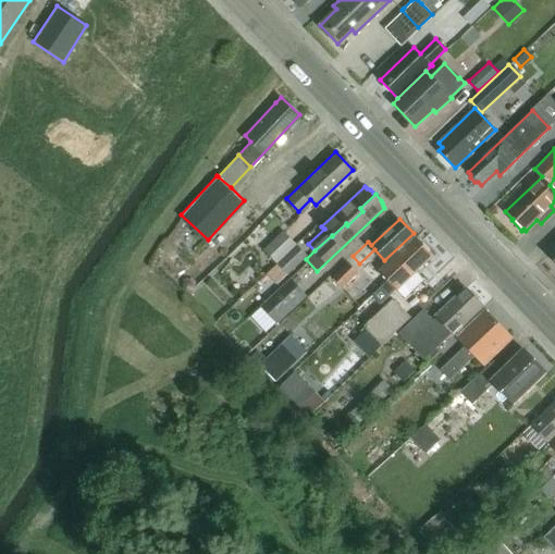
[(282,231),(262,249),(275,263),(276,262),(295,245),(283,232),(282,231)]
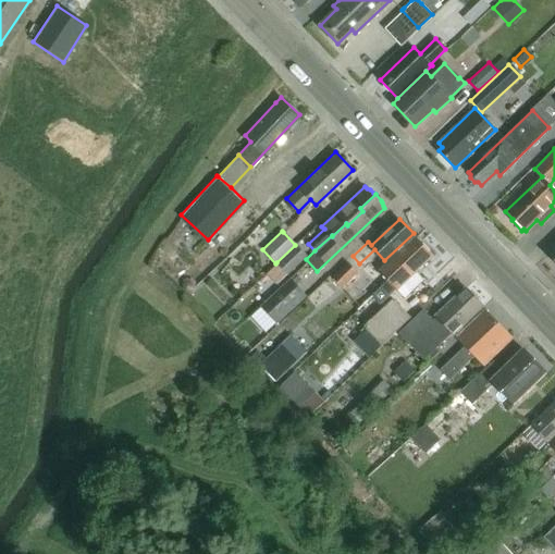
[(386,279),(357,308),(369,320),(362,325),(381,345),(410,317),(389,293),(395,287),(432,254),(415,235),(379,270),(386,279)]
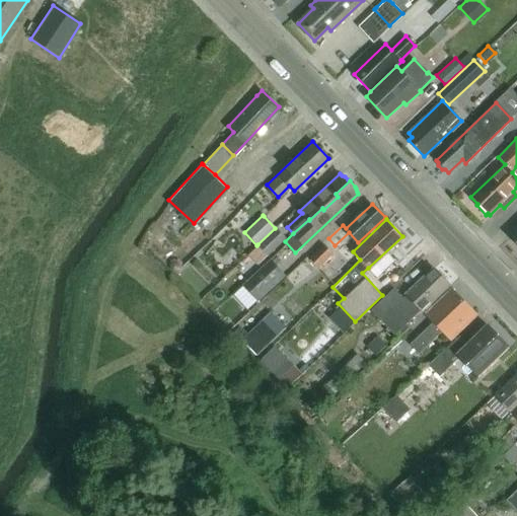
[(516,224),(507,234),(516,243),(516,224)]
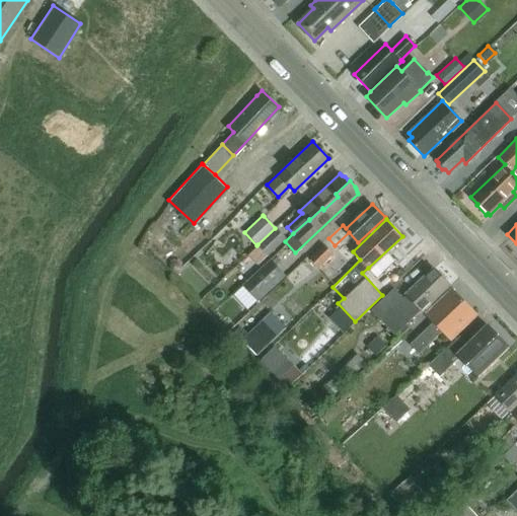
[(257,244),(256,245),(266,255),(284,238),(275,228),(257,244)]
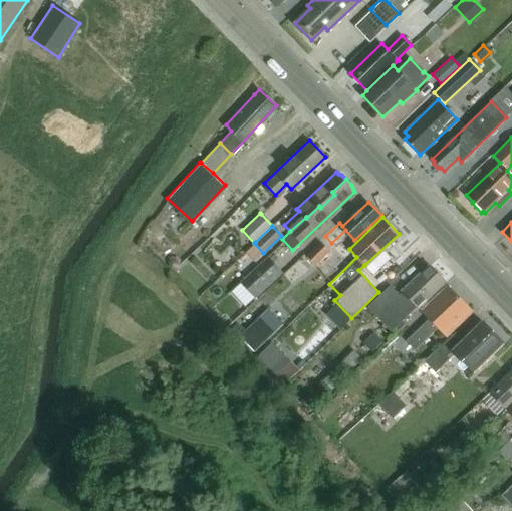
[(329,250),(321,241),(307,255),(316,264),(329,250)]
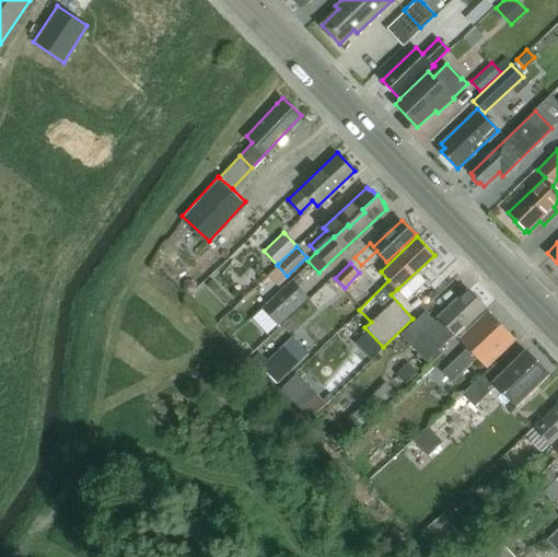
[(277,265),(267,274),(277,285),(287,276),(277,265)]
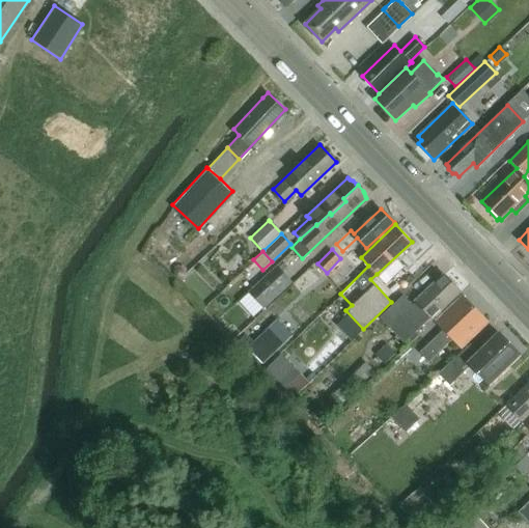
[(278,264),(248,293),(262,308),(293,279),(278,264)]
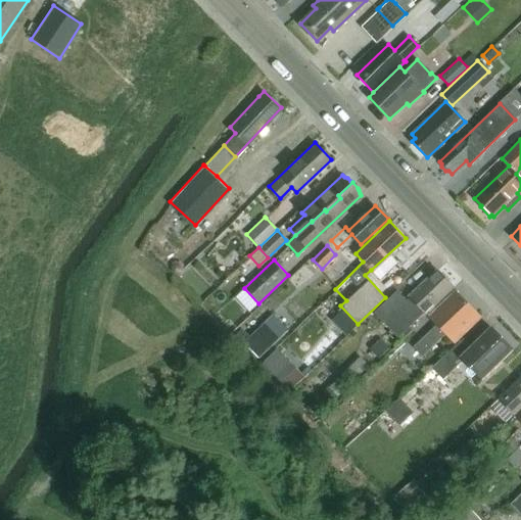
[(436,270),(405,298),(396,290),(373,313),(382,323),(393,313),(408,327),(424,312),(424,313),(452,287),(436,270)]
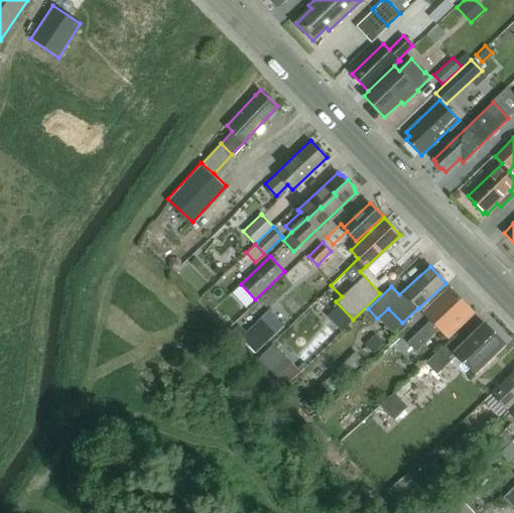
[(422,311),(423,312),(430,319),(408,341),(415,349),(437,328),(446,337),(474,311),(448,285),(422,311)]
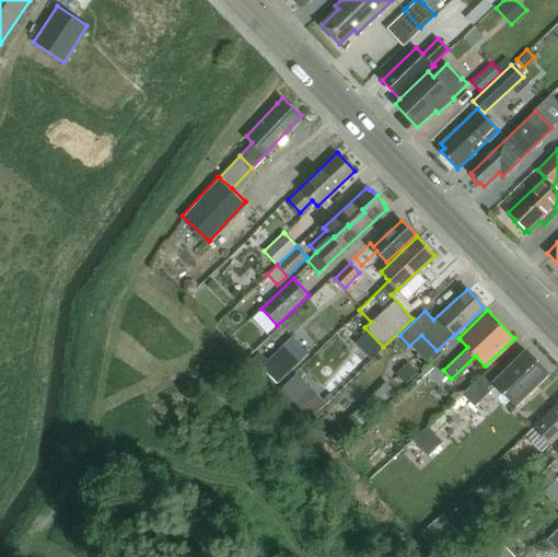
[(282,382),(307,358),(289,338),(264,363),(282,382)]
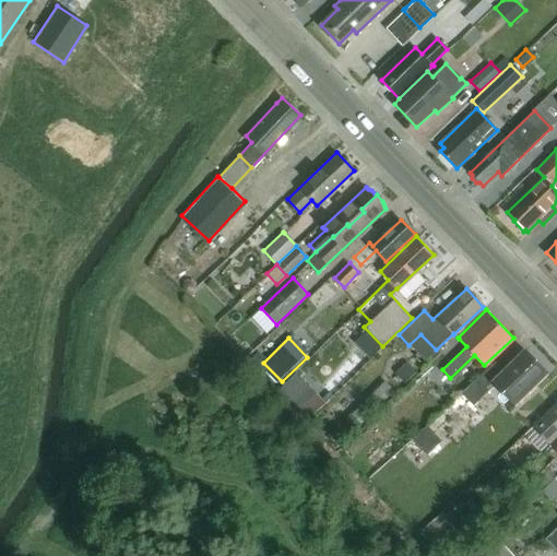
[(461,393),(467,400),(472,405),(487,392),(496,383),(506,395),(514,404),(547,373),(524,349),(502,370),(495,362),(461,393)]
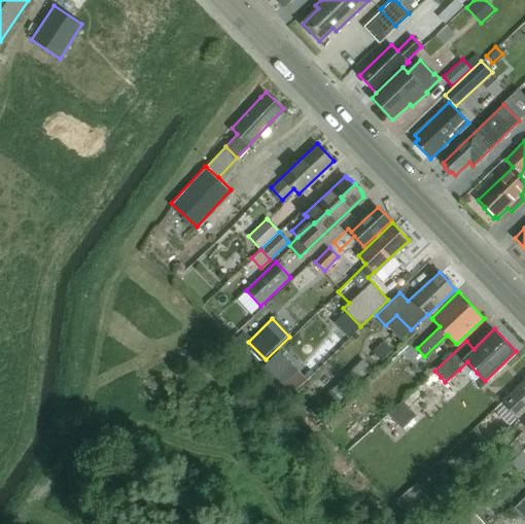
[(392,349),(381,337),(371,347),(382,359),(392,349)]
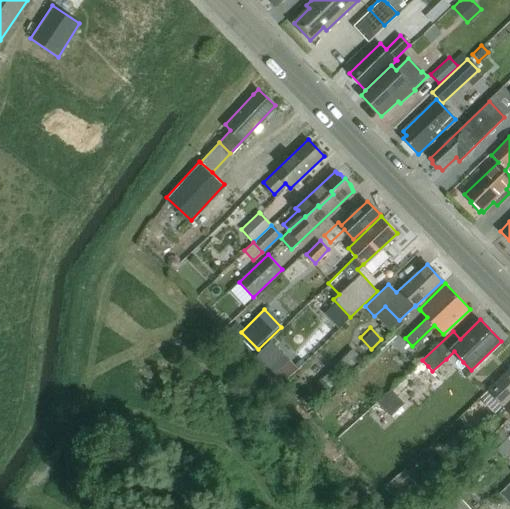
[(309,407),(360,357),(351,348),(300,398),(309,407)]
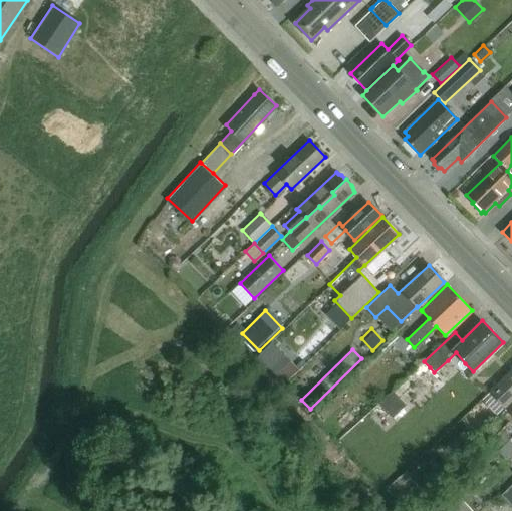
[(511,370),(489,392),(504,408),(511,399),(511,370)]
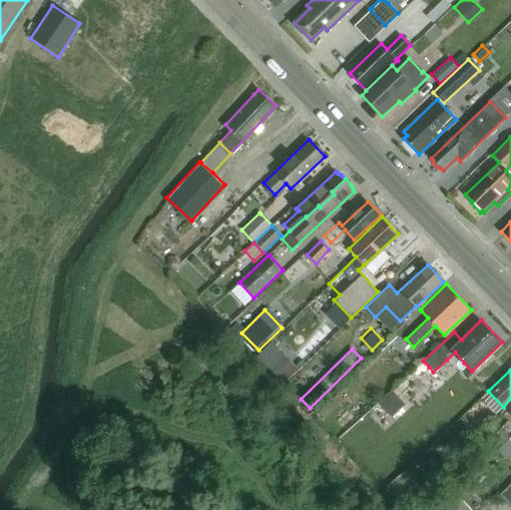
[(405,404),(397,396),(391,390),(378,403),(391,417),(405,404)]
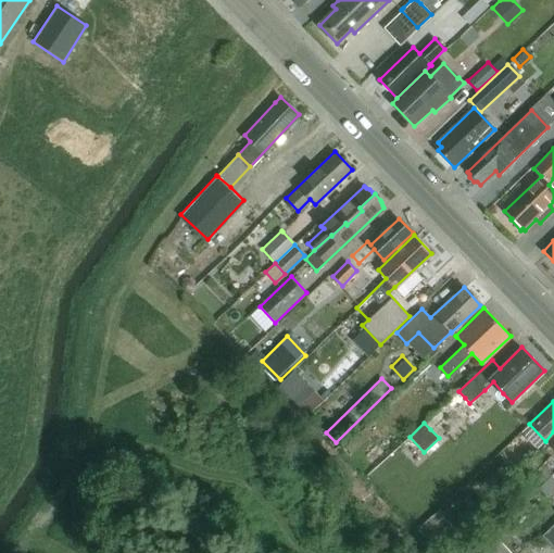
[(364,427),(342,448),(348,454),(369,434),(364,427)]
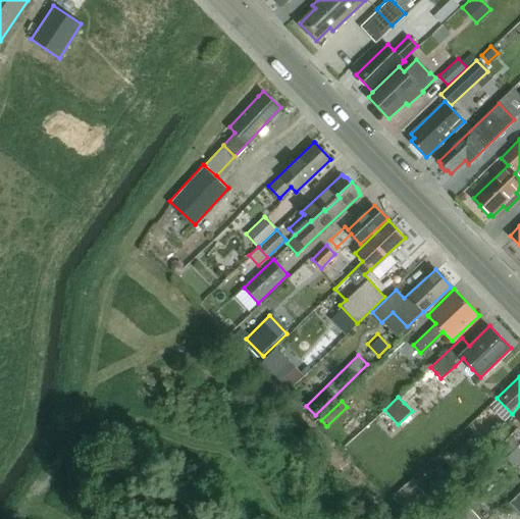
[(353,418),(341,429),(349,438),(361,427),(353,418)]
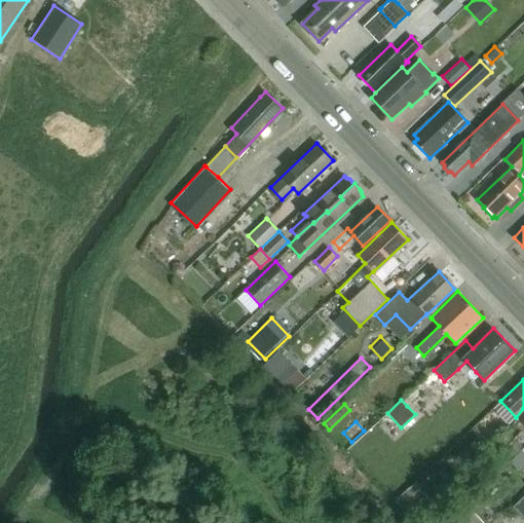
[(460,477),(452,485),(460,493),(469,485),(460,477)]
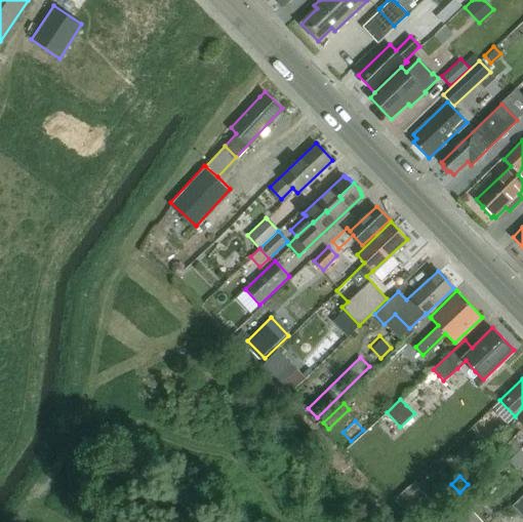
[(419,488),(401,506),(409,515),(429,497),(419,488)]
